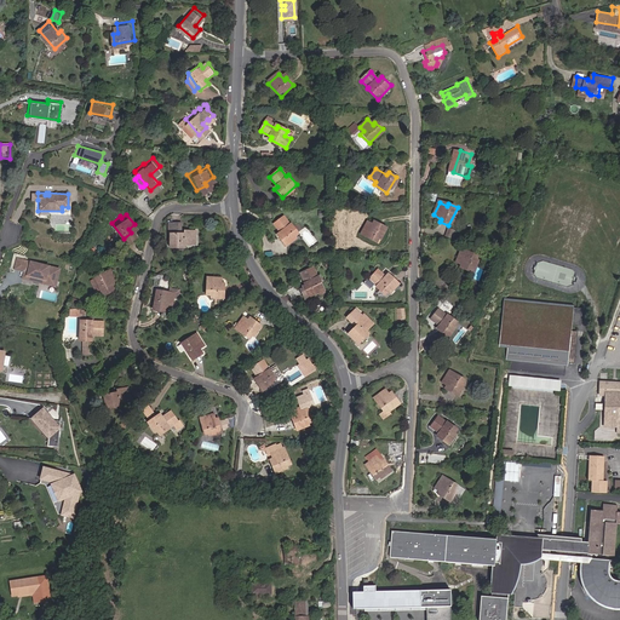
[(300,231),(293,223),(291,225),(283,217),(274,224),(281,234),(277,236),(285,245),(300,231)]
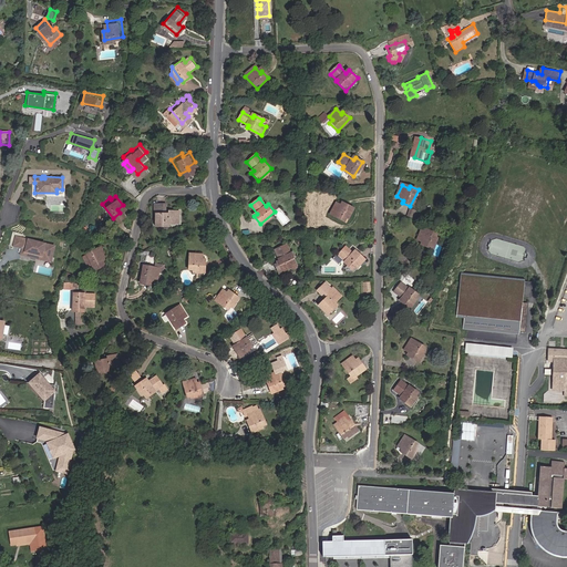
[(342,203),(337,199),(330,212),(346,220),(353,206),(343,200),(342,203)]
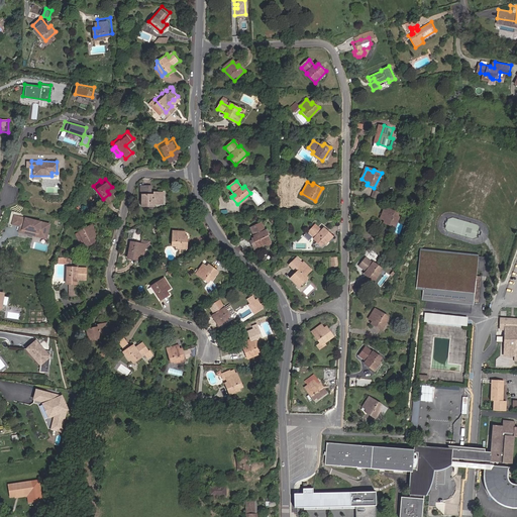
[(140,195),(140,203),(154,203),(163,204),(164,191),(152,191),(152,193),(150,193),(150,185),(140,185),(140,195)]
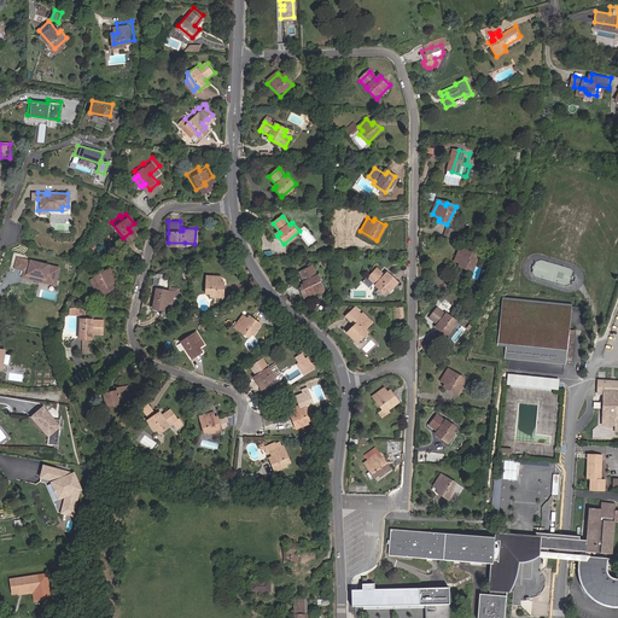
[(477,255),(467,250),(466,254),(458,250),(454,261),(461,263),(459,268),(471,272),(477,255)]
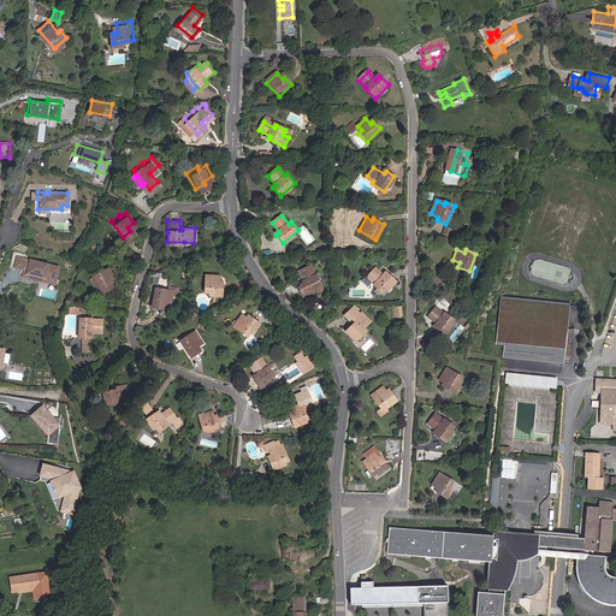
[(58,266),(17,256),(15,266),(24,268),(28,270),(28,273),(46,277),(45,280),(54,282),(58,266)]
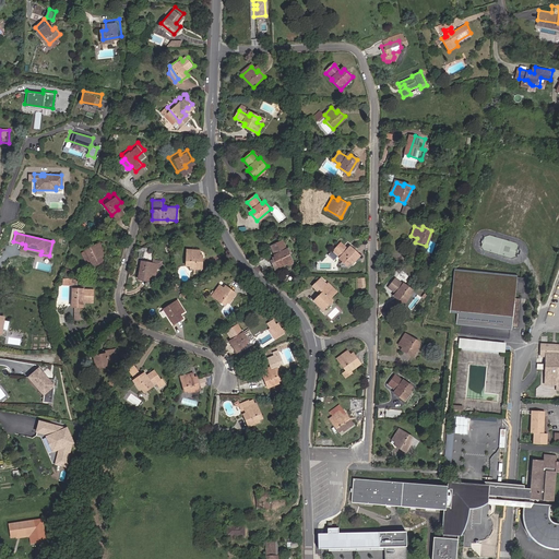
[(85,247),(86,247),(92,260),(94,263),(104,258),(102,253),(106,251),(100,239),(85,247)]
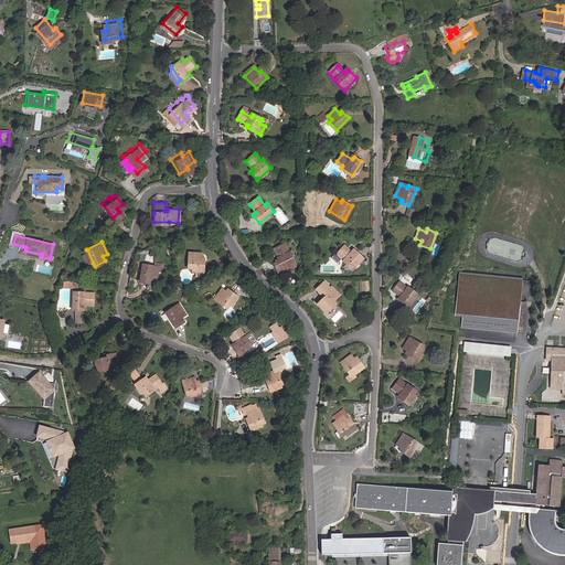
[(283,243),(273,249),(278,259),(273,262),(276,267),(273,268),(277,275),(279,274),(278,272),(297,262),(290,249),(288,252),(283,243)]
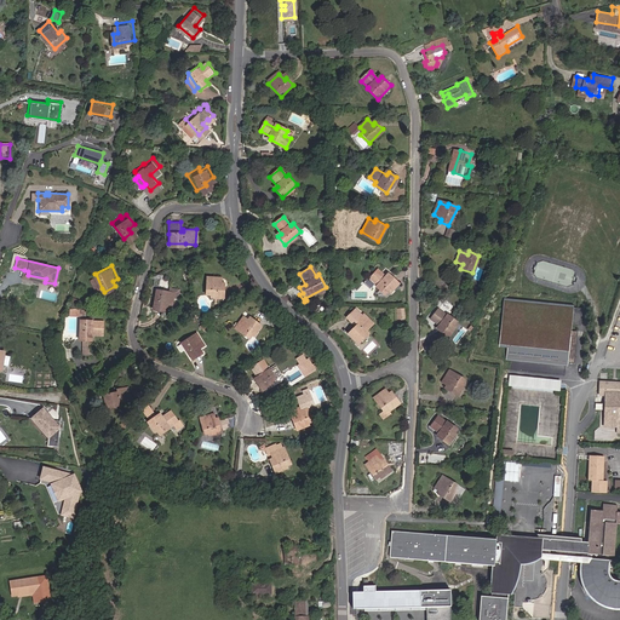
[(28,271),(24,270),(23,277),(56,286),(61,269),(58,268),(55,283),(45,282),(46,279),(28,275),(28,271)]
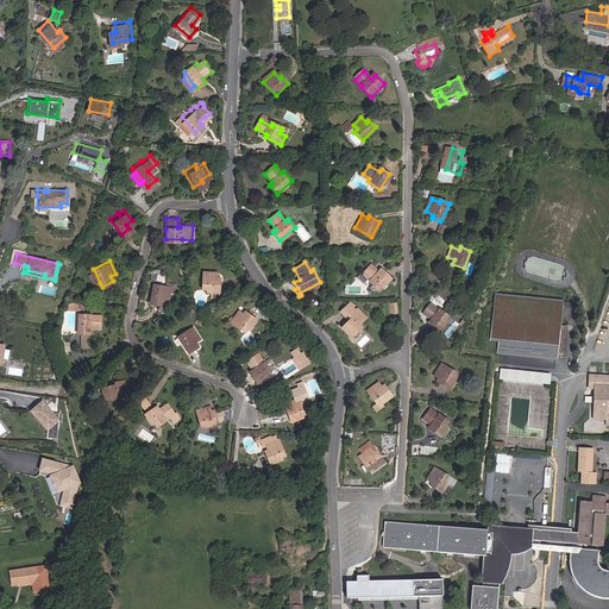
[(380,290),(391,277),(384,271),(381,275),(371,267),(364,275),(363,274),(358,280),(365,286),(370,280),(371,282),(380,290)]
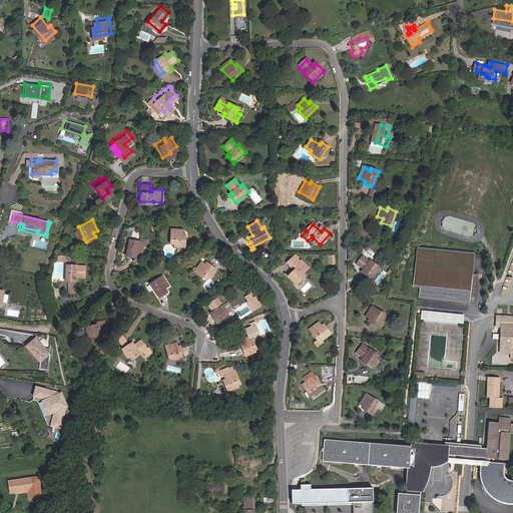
[(84,238),(79,226),(75,228),(81,240),(84,238)]
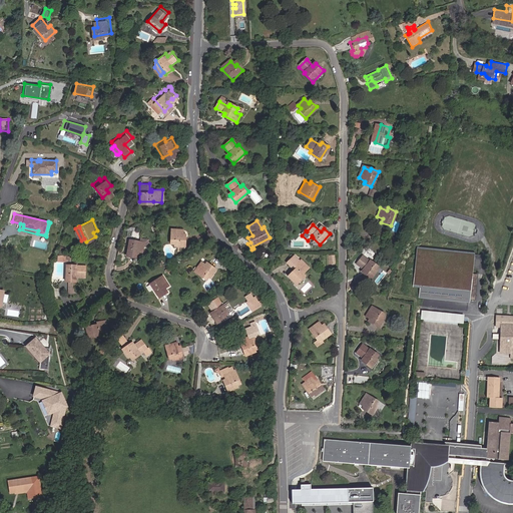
[(173,233),(169,233),(169,241),(186,243),(187,234),(183,233),(183,227),(174,226),(173,233)]
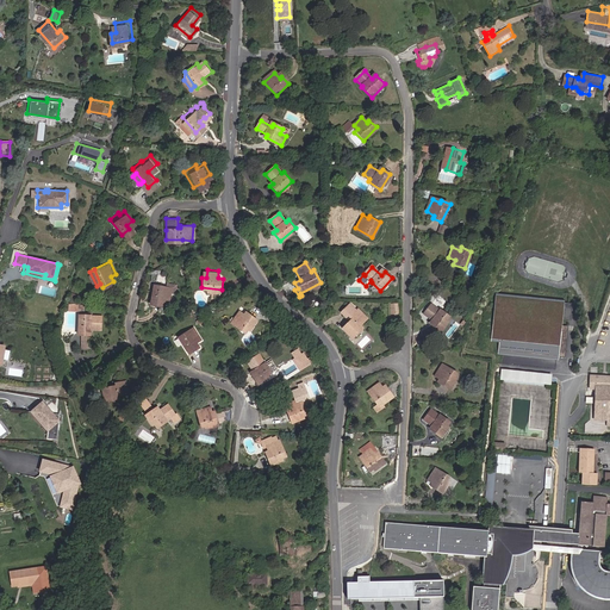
[(166,302),(169,290),(163,287),(163,286),(154,284),(149,304),(157,305),(159,300),(166,302)]
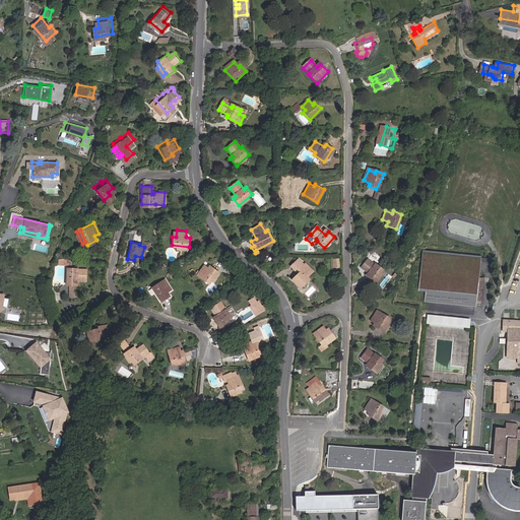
[(480,256),(424,249),(418,287),(426,288),(425,298),(480,305),(484,277),(477,277),(478,271),(485,272),(486,259),(480,258),(480,256)]
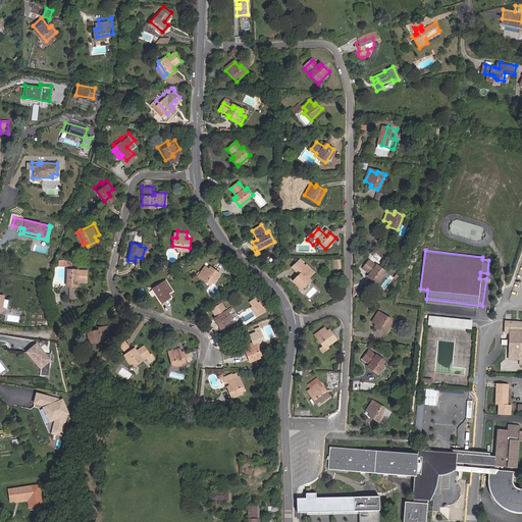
[(292,281),(298,288),(305,280),(303,278),(311,270),(305,264),(303,266),(297,261),(290,268),(294,272),(297,269),(300,272),(292,281)]
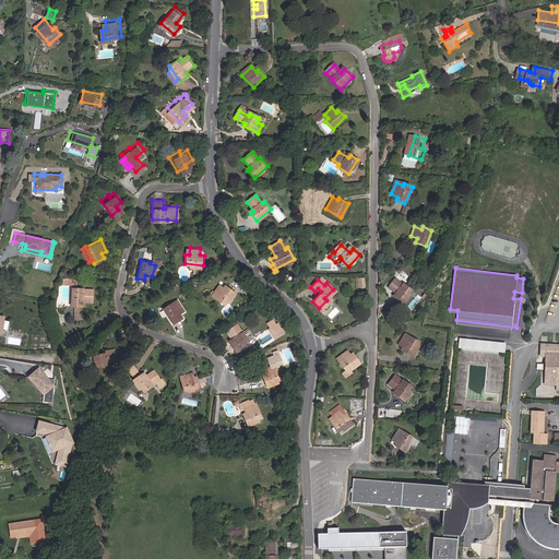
[(394,280),(388,288),(397,295),(394,298),(402,304),(412,290),(403,285),(402,286),(394,280)]
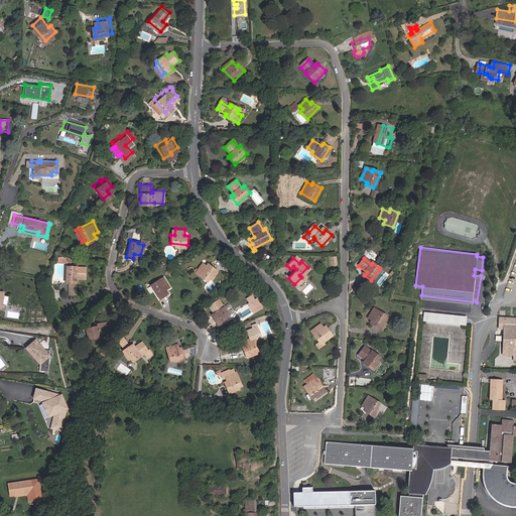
[(207,264),(203,261),(196,271),(208,279),(217,267),(209,261),(207,264)]
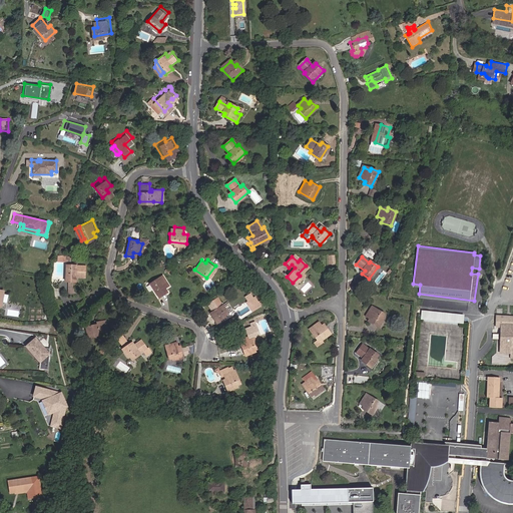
[(81,263),(67,263),(66,279),(75,279),(76,275),(86,275),(86,265),(81,265),(81,263)]
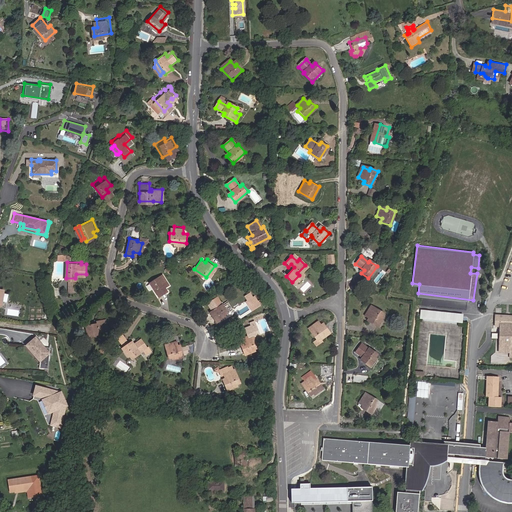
[(379,268),(377,266),(368,278),(370,279),(379,268)]
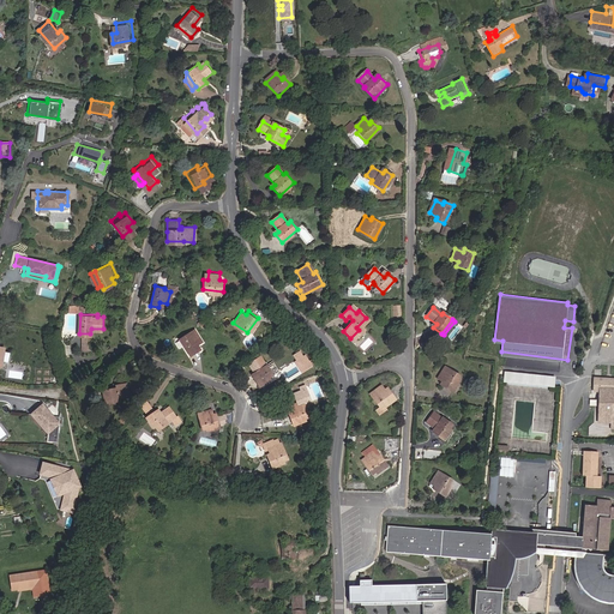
[(200,339),(196,332),(182,341),(190,353),(196,349),(193,344),(200,339)]
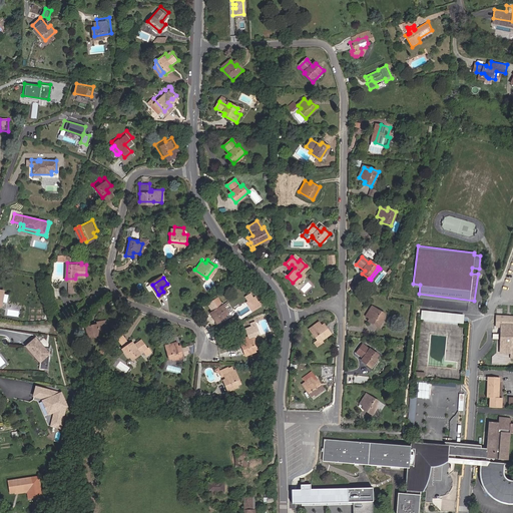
[(5,289),(0,288),(0,303),(3,304),(3,300),(7,301),(8,301),(10,293),(5,291),(5,289)]
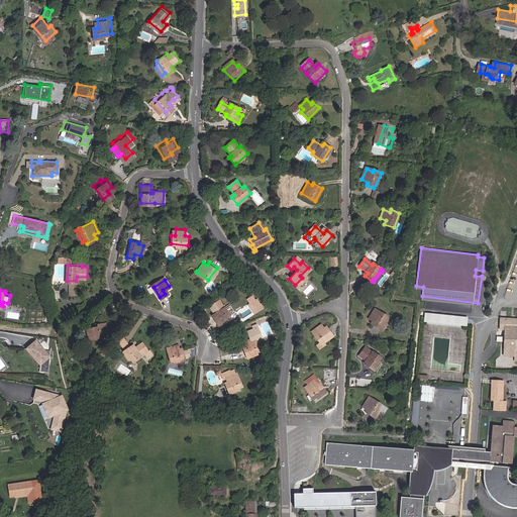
[(252,294),(245,299),(254,314),(262,309),(252,294)]
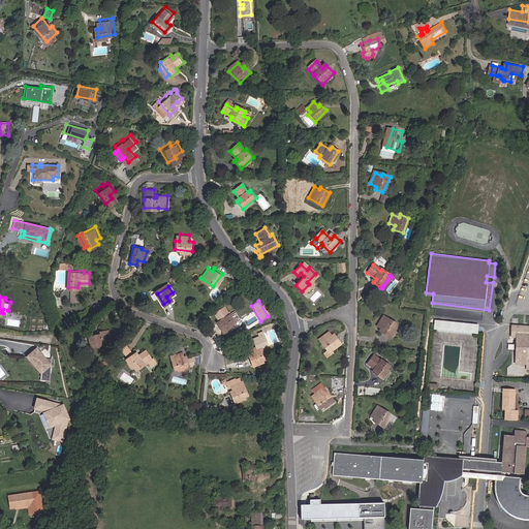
[(225,305),(215,311),(221,321),(218,322),(222,330),(236,322),(225,305)]
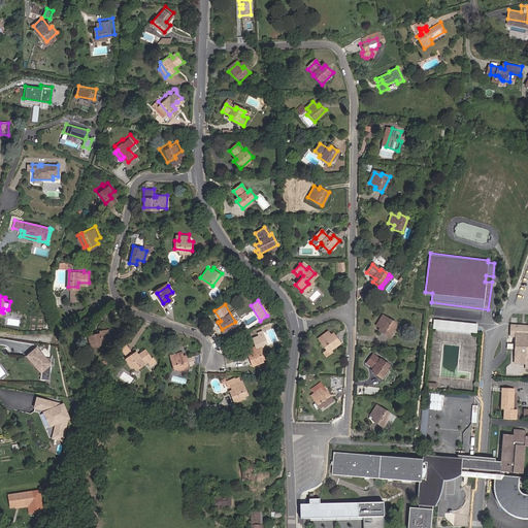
[(396,323),(389,319),(387,320),(382,317),(375,326),(380,329),(377,332),(387,338),(396,323)]
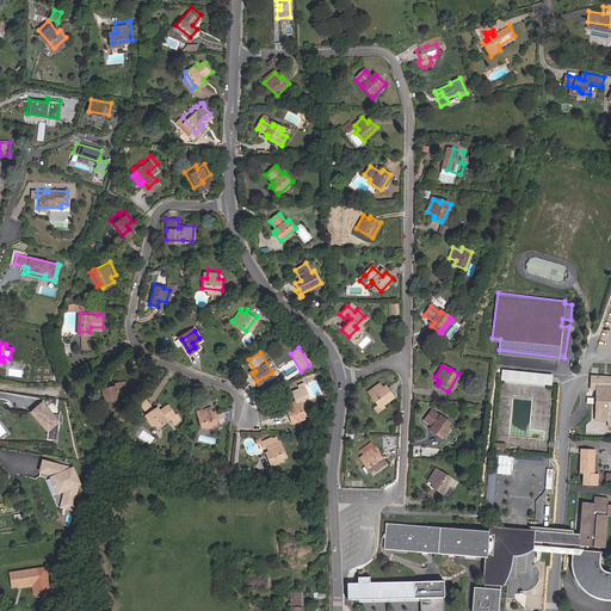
[(610,369),(590,369),(590,383),(597,383),(596,413),(609,413),(609,419),(610,419),(610,369)]
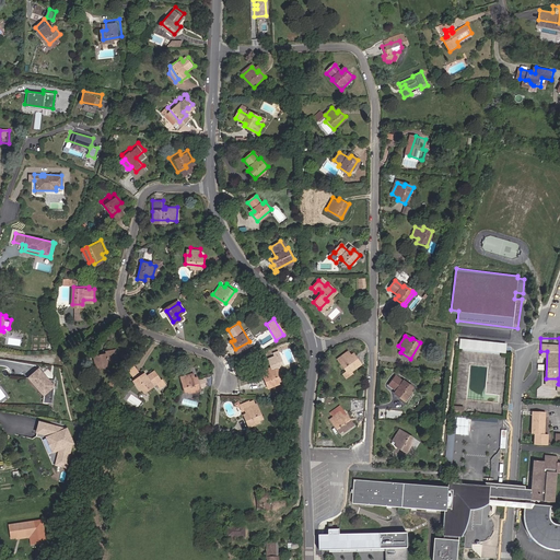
[(505,345),(459,339),(459,340),(469,341),(469,349),(458,348),(504,353),(505,351),(491,350),(492,343),(505,346),(505,345)]
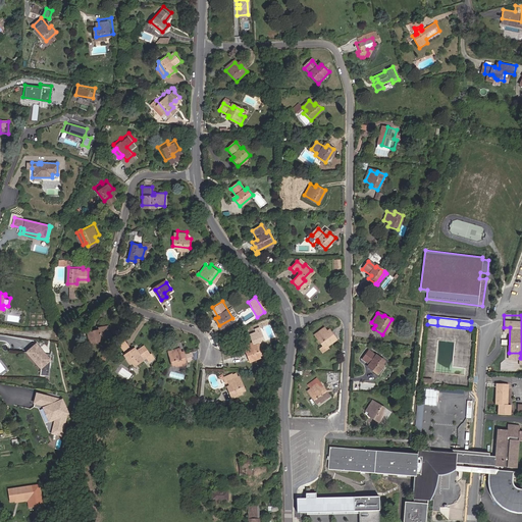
[(104,330),(108,330),(108,323),(98,323),(98,321),(97,321),(90,321),(87,321),(88,336),(99,335),(99,331),(104,331),(104,330)]
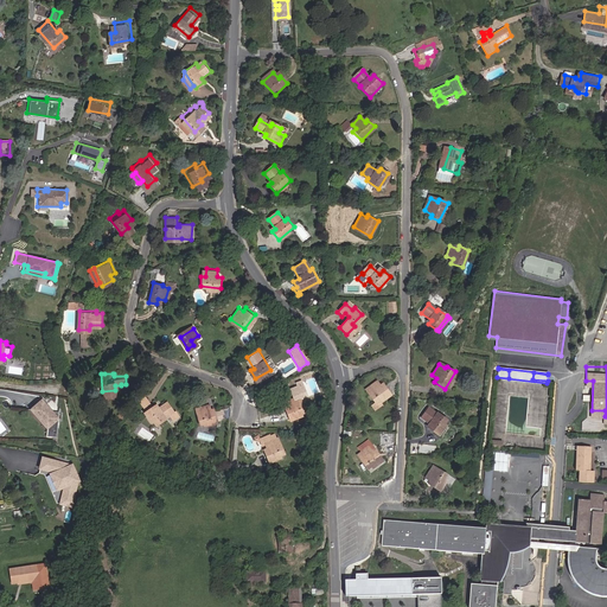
[(378,382),(368,390),(376,402),(377,404),(381,402),(391,393),(387,387),(383,389),(378,382)]
